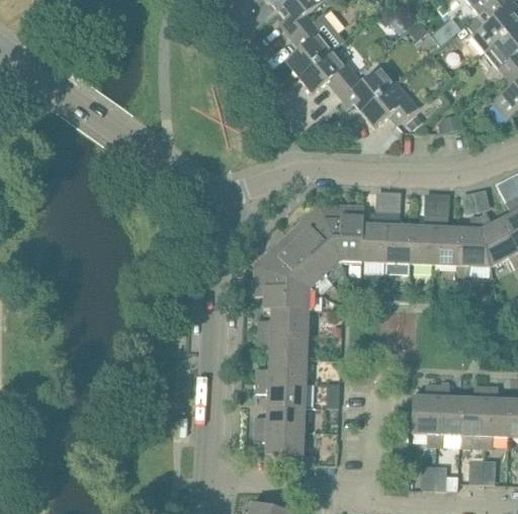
[(268,0),(277,10),(288,0),(268,0)]
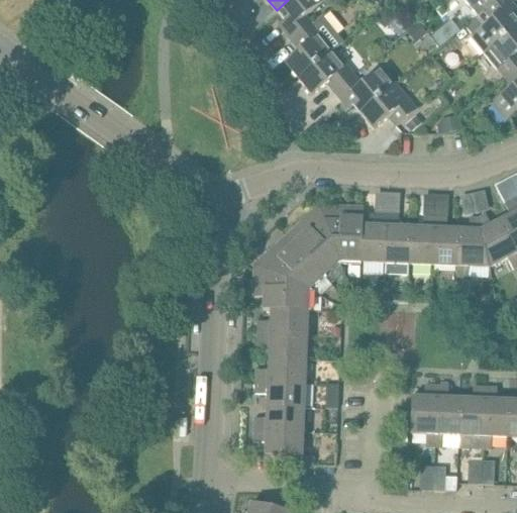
[(288,0),(277,10),(284,18),(278,23),(292,39),(313,22),(305,14),(322,0),(288,0)]
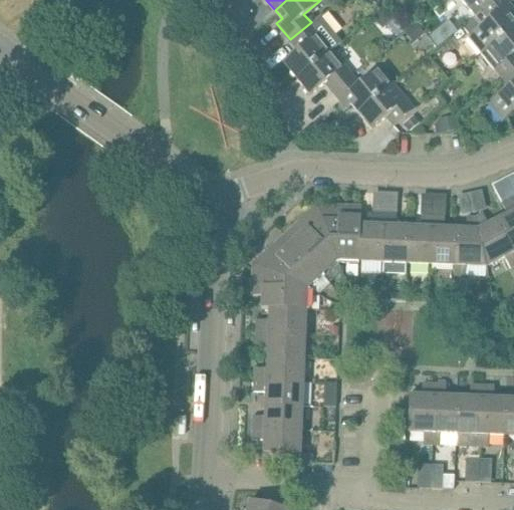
[(473,15),(462,24),(469,33),(468,34),(481,50),(513,23),(513,18),(510,13),(513,9),(513,7),(507,0),(491,0),(481,9),(488,17),(481,24),(473,15)]
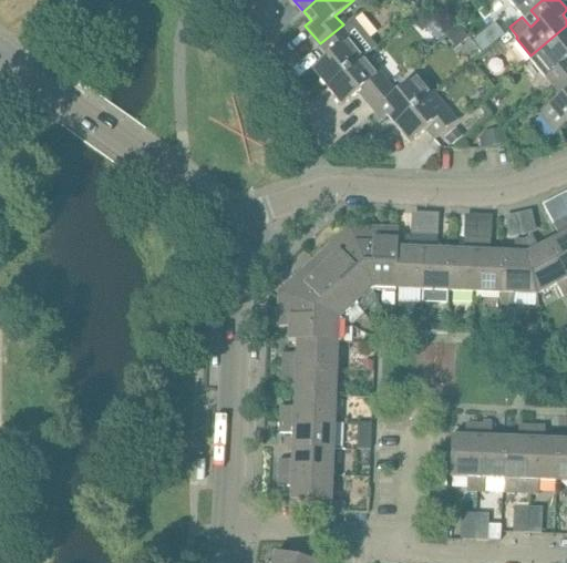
[(511,0),(524,16),(531,10),(542,0),(511,0)]
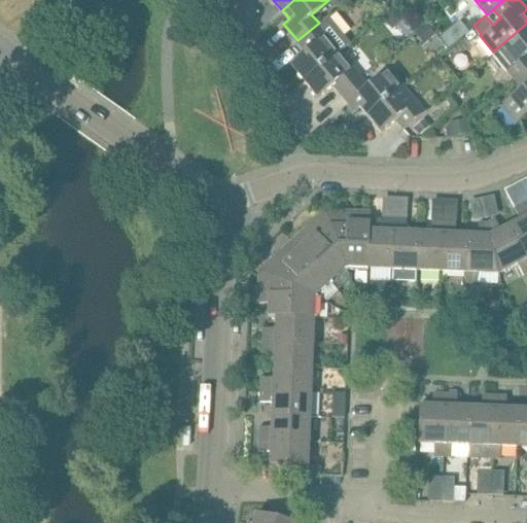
[(305,49),(290,62),(304,78),(340,48),(350,40),(328,14),(319,23),(297,40),(305,49)]
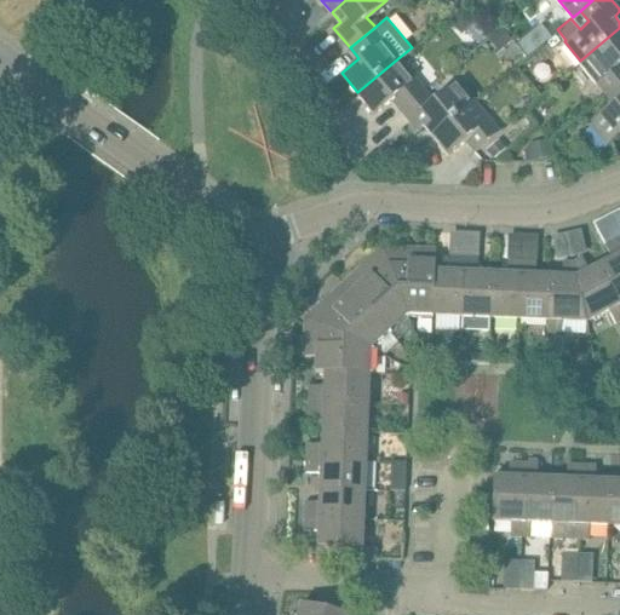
[(619,28),(580,61),(606,92),(619,79),(619,28)]
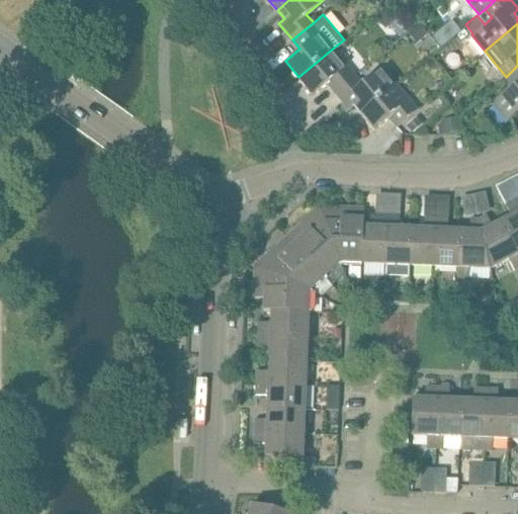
[(440,45),(447,39),(437,27),(431,32),(440,45)]
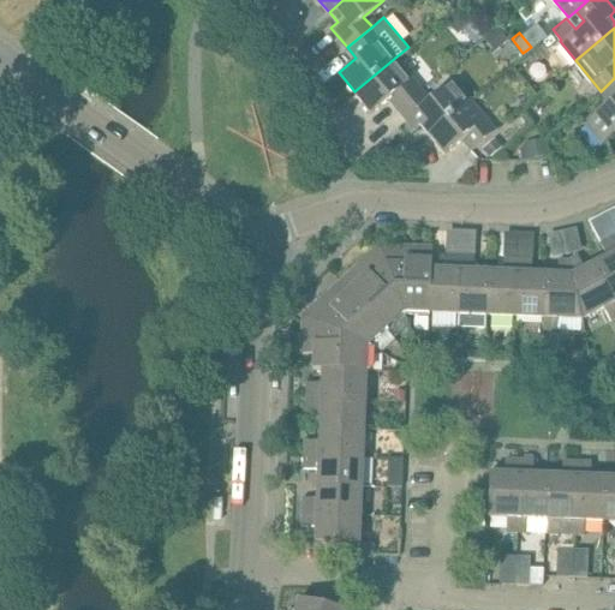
[(396,107),(422,88),(396,57),(354,91),(370,112),(388,97),(396,107)]
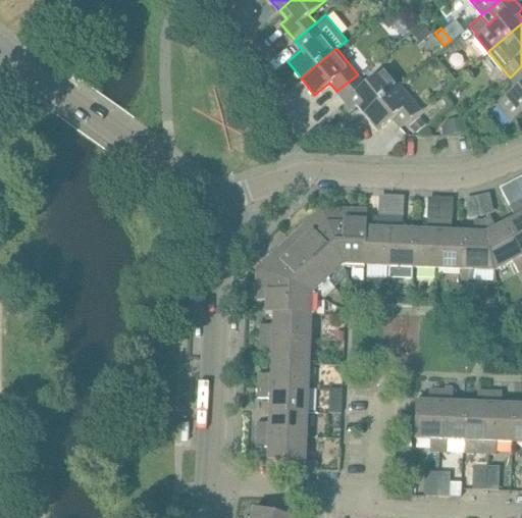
[(356,103),(363,112),(399,83),(385,66),(365,83),(358,74),(336,91),(351,108),(356,103)]
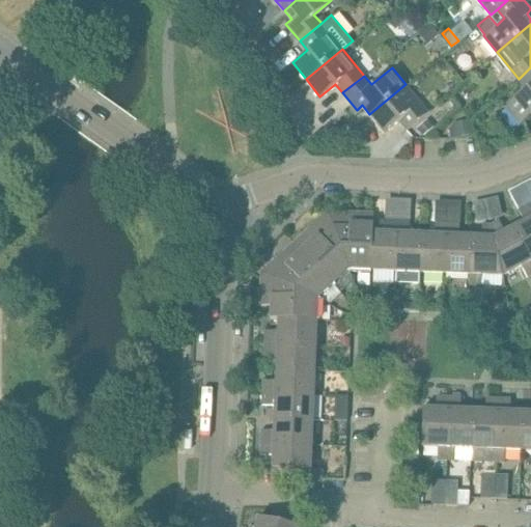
[(530,67),(519,79),(526,87),(505,105),(520,121),(530,112),(530,67)]
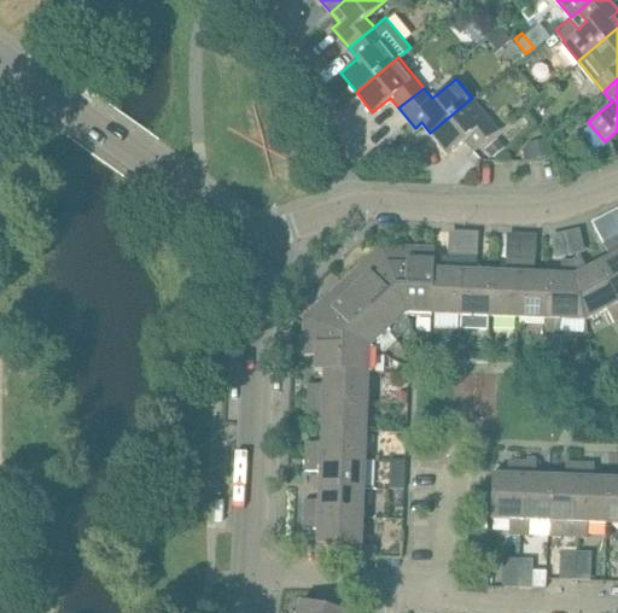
[(497,128),(472,98),(430,133),(447,152),(464,138),(473,150),(497,128)]
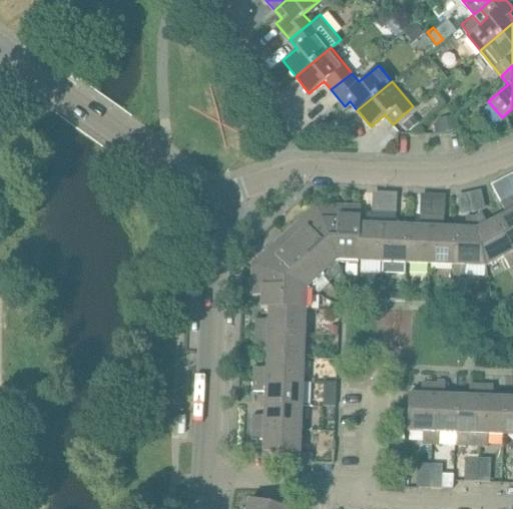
[(453,113),(437,117),(439,131),(444,130),(458,126),(456,117),(455,116),(455,113),(453,113)]
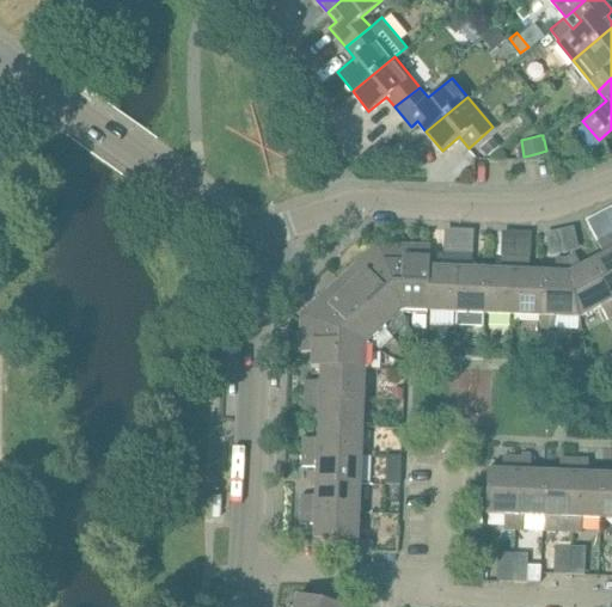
[(611,237),(610,233),(598,239),(604,252),(592,258),(611,298),(611,237)]
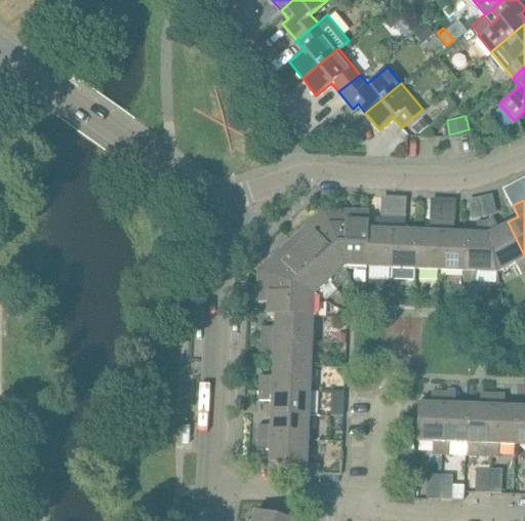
[(346,267),(365,268),(367,232),(367,227),(368,208),(328,206),(319,210),(290,237),(331,280),(346,267)]
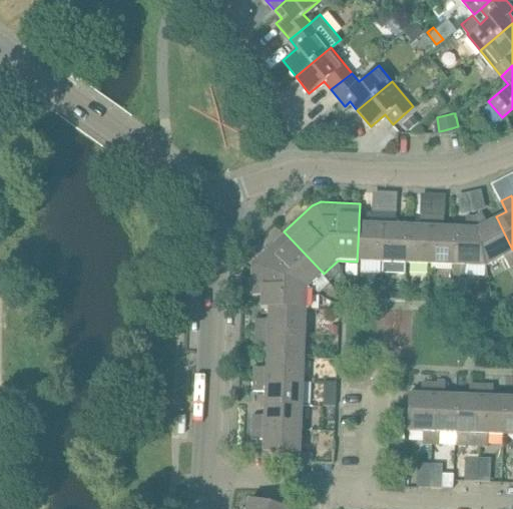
[(359,221),(359,226),(357,262),(358,262),(358,259),(382,260),(384,210),(372,210),(371,222),(359,221)]
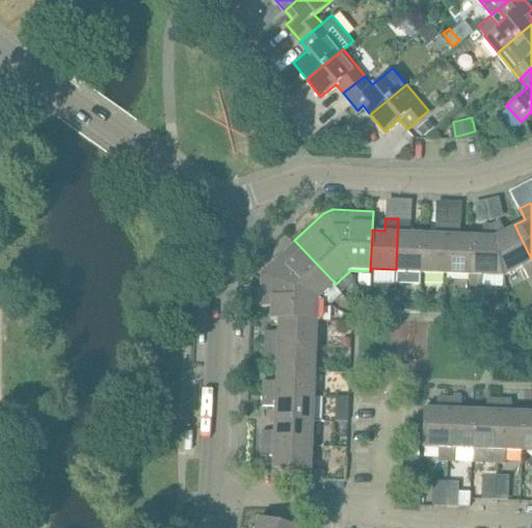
[(422,232),(409,232),(410,219),(398,218),(396,269),(395,282),(420,283),(421,270),(422,237),(422,232)]
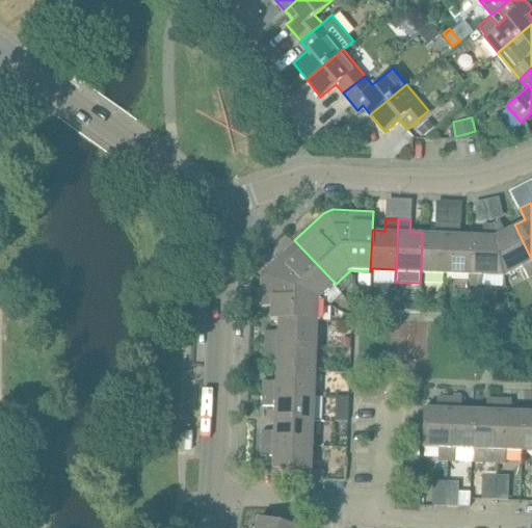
[(491,222),(503,273),(522,264),(528,275),(531,272),(531,259),(514,225),(505,230),(500,218),(491,222)]
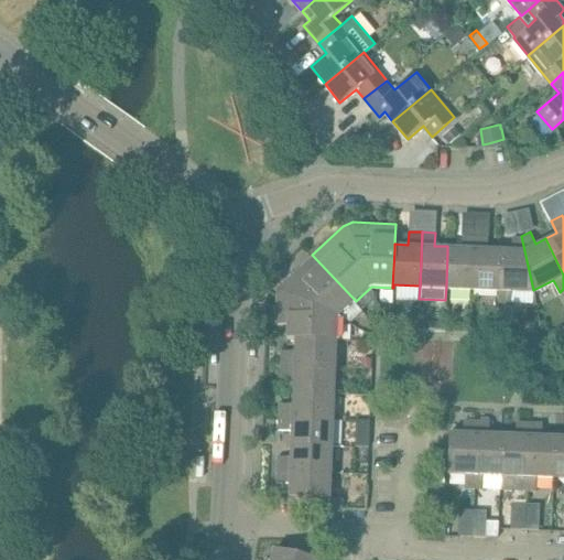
[(447,246),(447,251),(446,287),(473,288),(475,234),(462,234),(461,247),(447,246)]
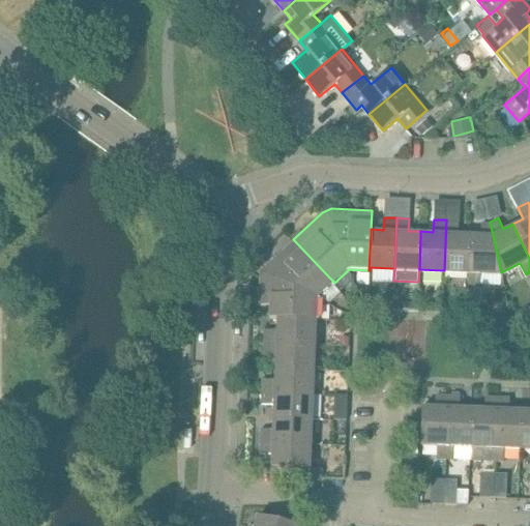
[(459,221),(446,220),(444,270),(468,271),(468,284),(470,233),(458,233),(459,221)]
